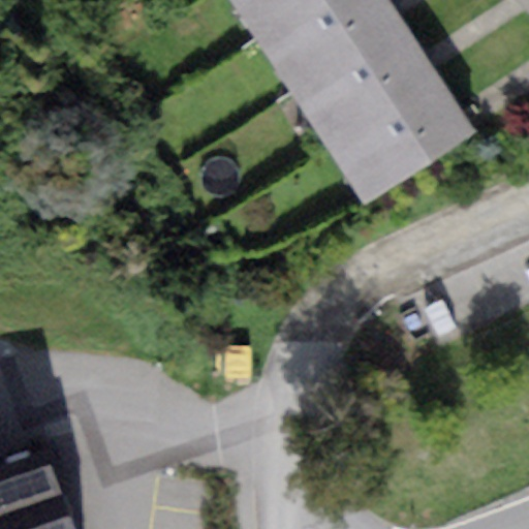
[(228,0),(255,39),(315,0),(228,0)]
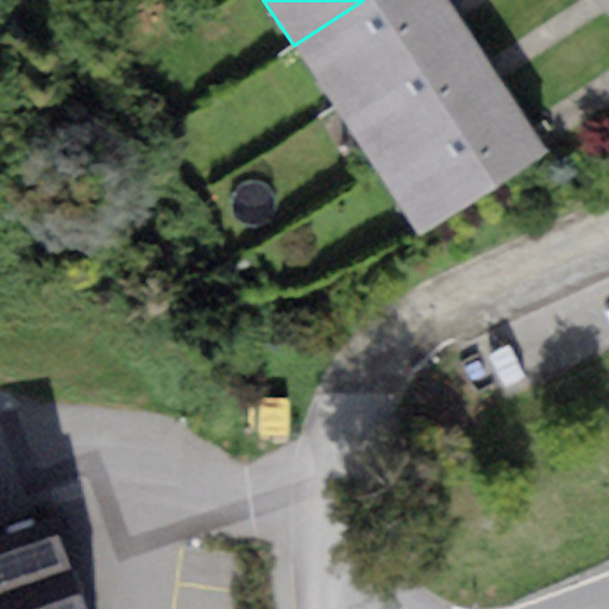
[(449,0),(363,0),(294,45),(336,108),(465,25),(453,7),(449,0)]
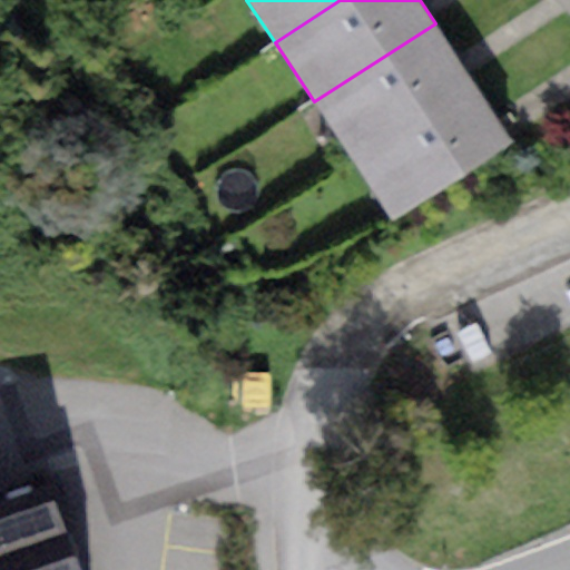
[(435,23),(314,101),(353,161),(474,82),(462,65),(435,23)]
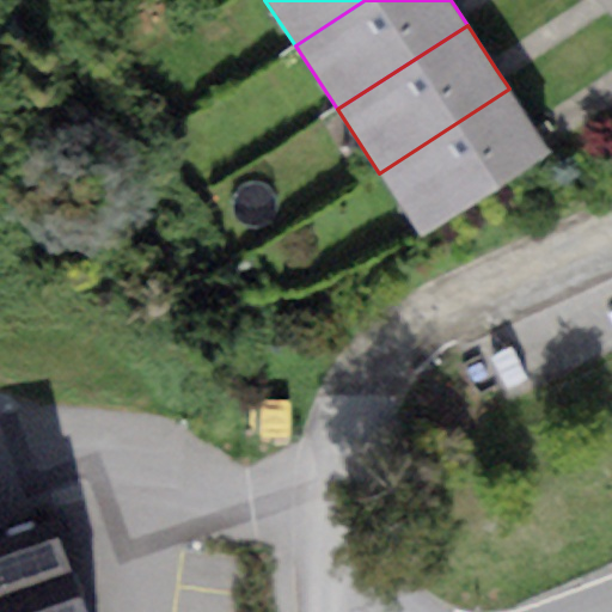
[(509,89),(379,173),(420,237),(550,152),(540,136),(509,89)]
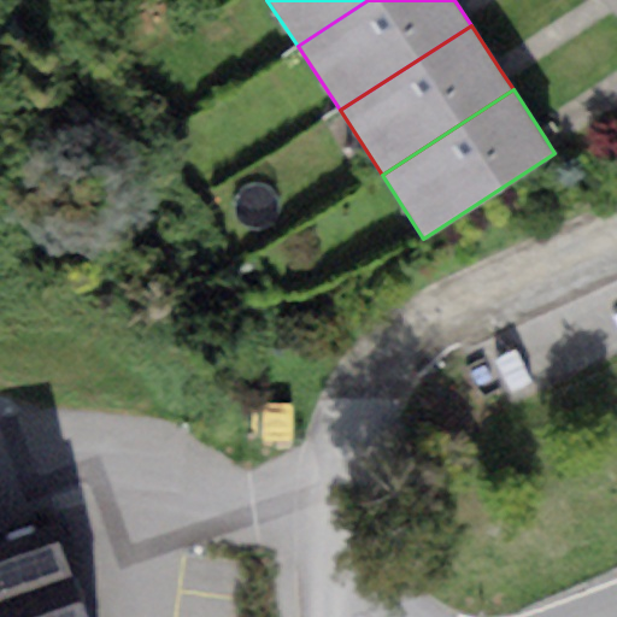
[(0,616),(88,616),(53,513),(0,530),(0,616)]
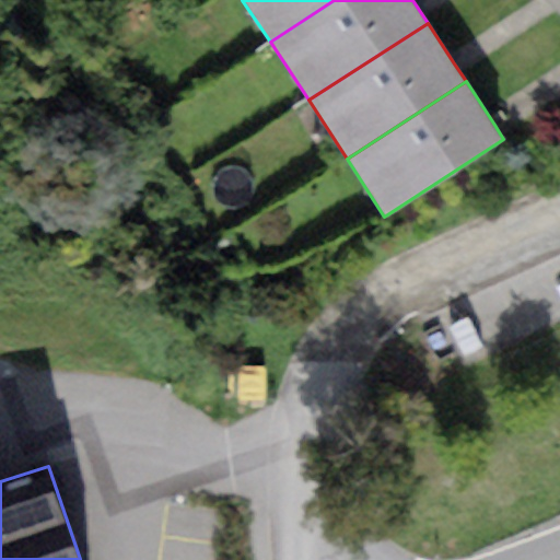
All buildings are outlined.
